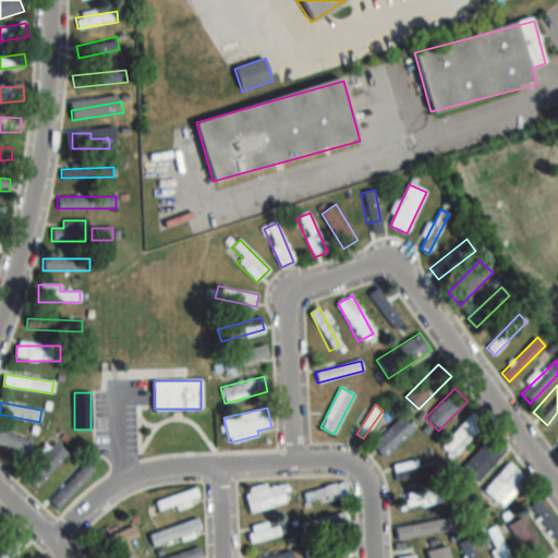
[(452,459),(485,423),(472,412),(439,448),(452,459)]
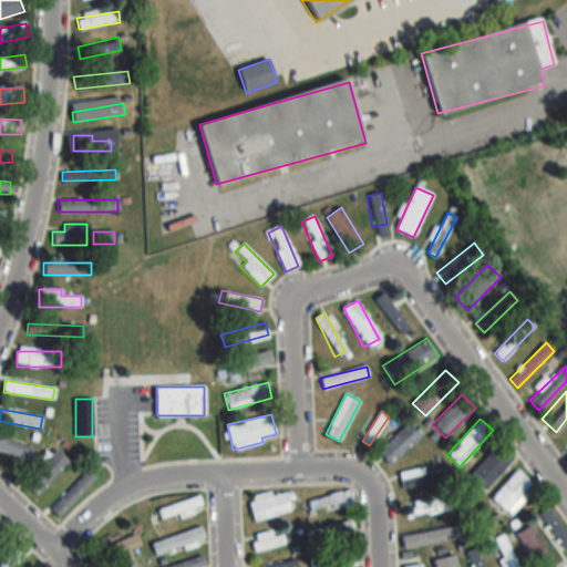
[(421,437),(408,423),(378,452),(390,465),(421,437)]
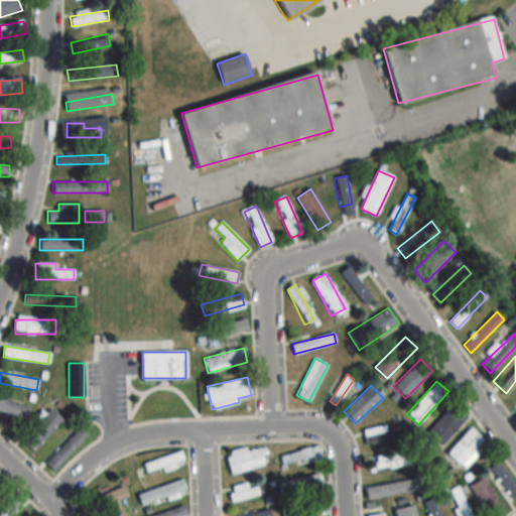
[(0,410),(26,416),(28,405),(0,398),(0,410)]
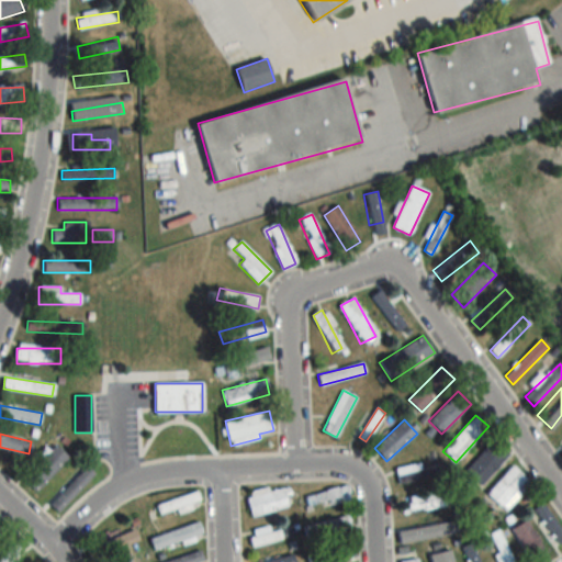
[(481,484),(509,454),(495,439),(465,469),(481,484)]
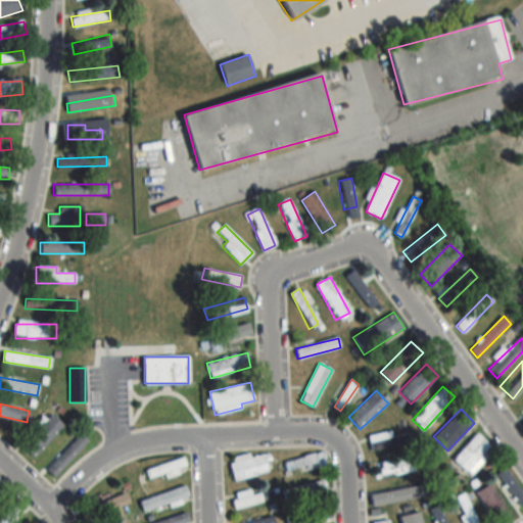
[(64,427),(52,414),(21,444),(34,458),(64,427)]
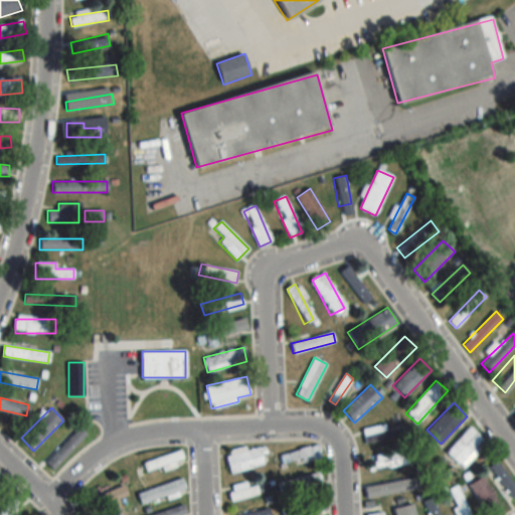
[(404,435),(402,426),(386,431),(384,424),(362,431),(366,445),(404,435)]
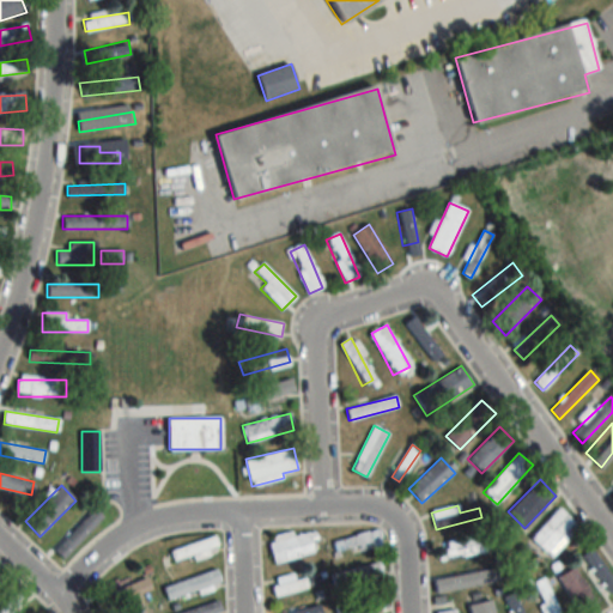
[(104,519),(95,508),(54,548),(64,559),(104,519)]
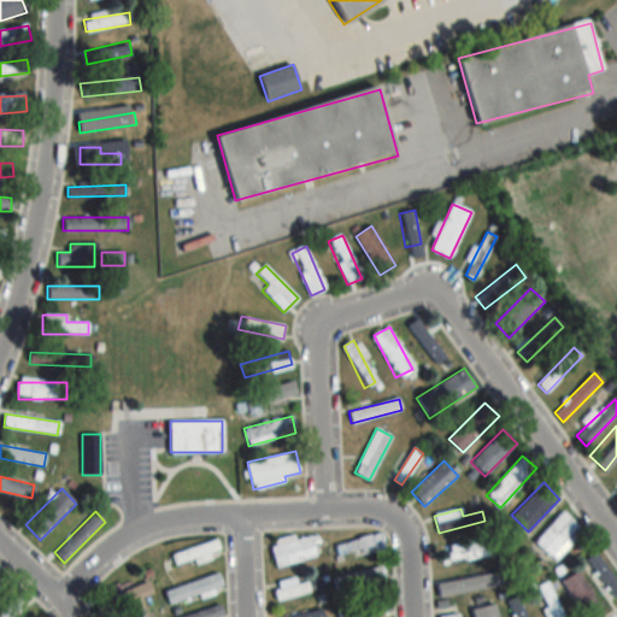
[(583,532),(564,512),(534,541),(553,560),(583,532)]
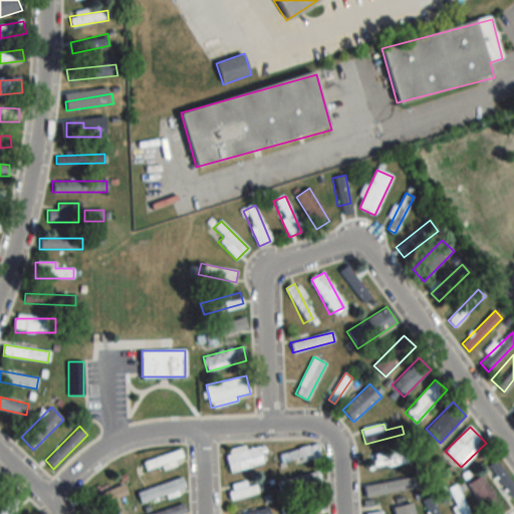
[(230,472),(265,463),(260,444),(226,453),(230,472)]
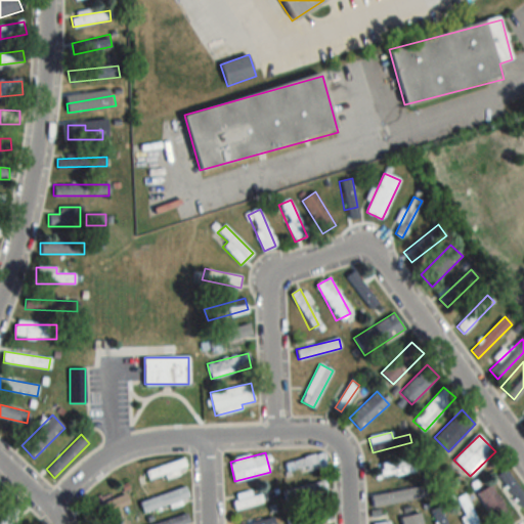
[(380,480),(416,472),(412,456),(376,464),(380,480)]
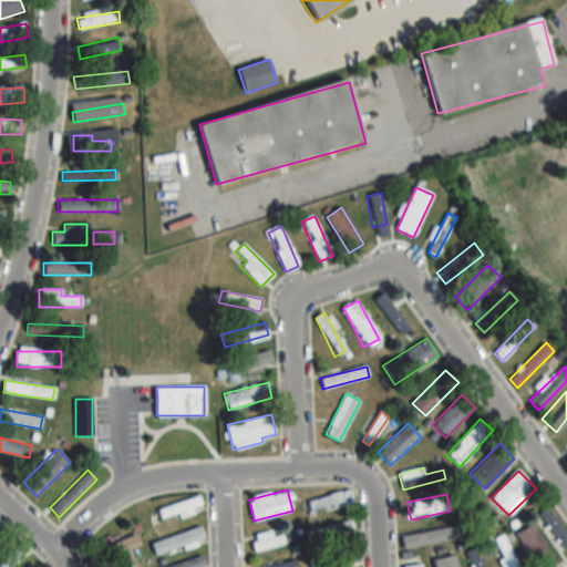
[(160,521),(202,508),(198,497),(156,508),(160,521)]
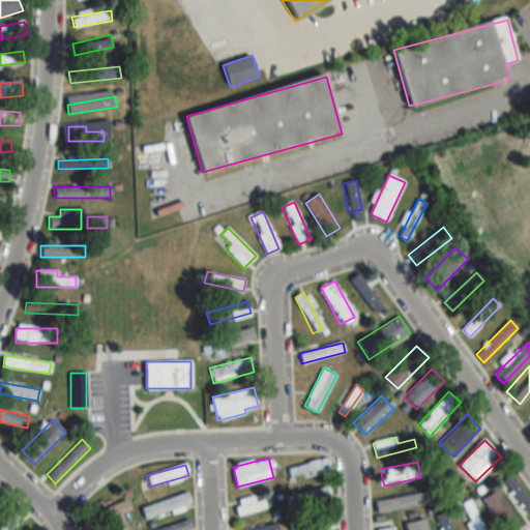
[(501,529),(516,521),(496,490),(481,499),(501,529)]
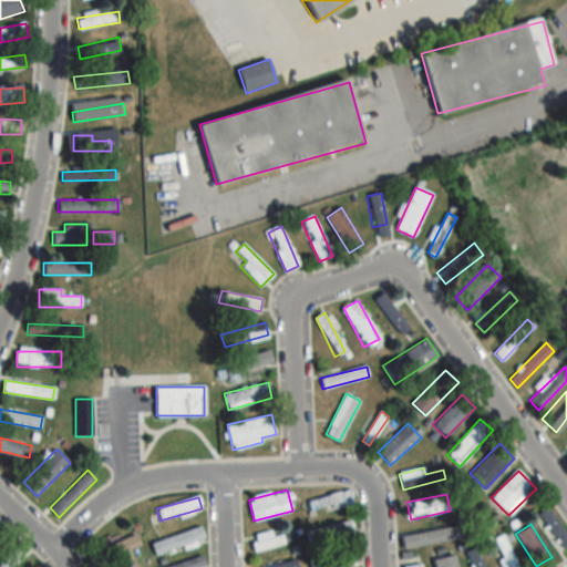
[(205,539),(202,527),(151,543),(155,555),(205,539)]
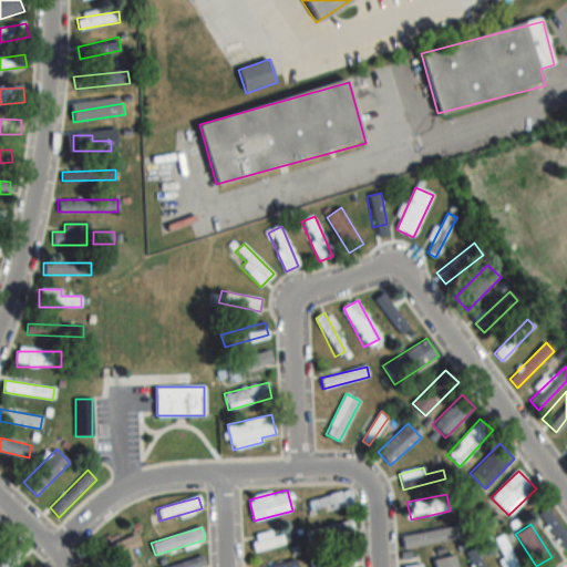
[(409,548),(433,543),(430,529),(405,536),(409,548)]
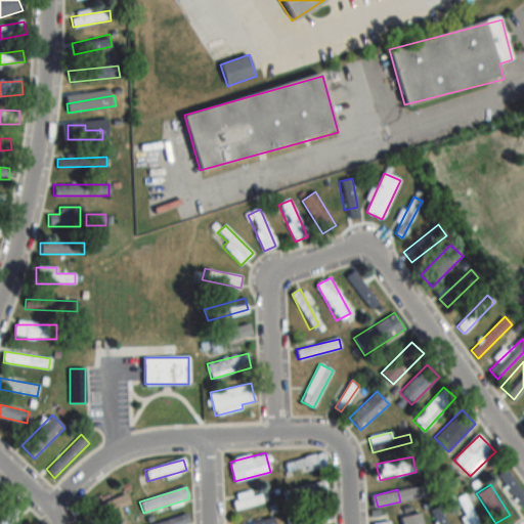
[(129,503),(125,493),(97,507),(101,516),(129,503)]
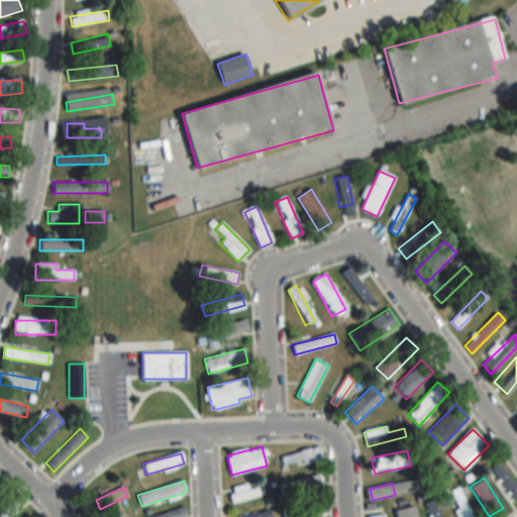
[(449,493),(458,516),(471,516),(459,489),(449,493)]
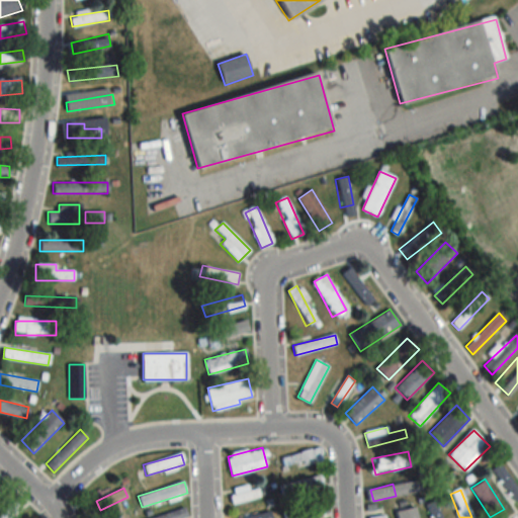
[(310,517),(330,512),(326,500),(283,514),(283,517),(310,517)]
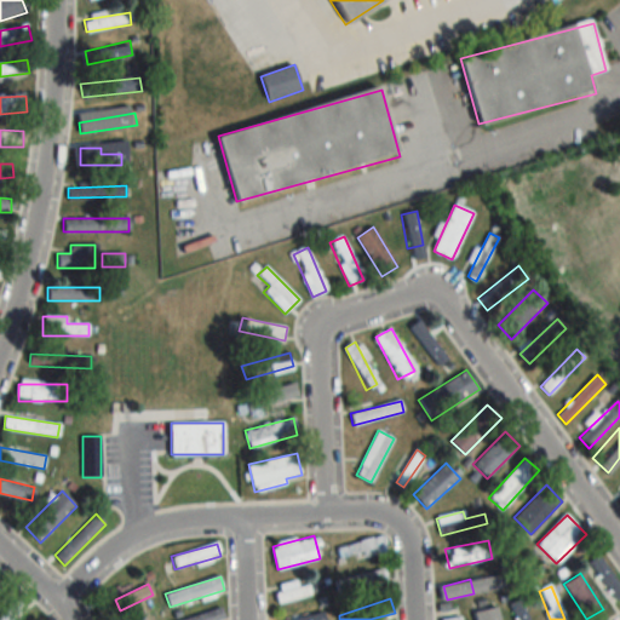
[(526,619),(517,598),(505,604),(511,619),(526,619)]
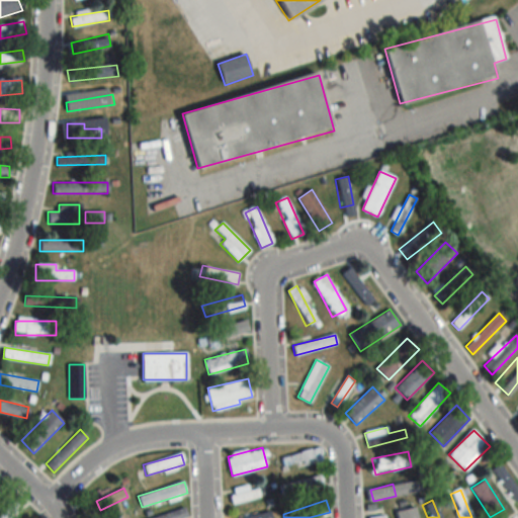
[(0,517),(11,517),(21,509),(14,501),(0,515),(0,517)]
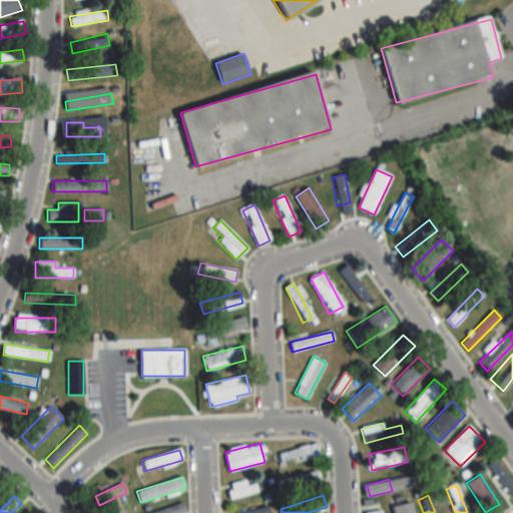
[(148,512),(183,512),(185,512),(182,504),(148,512)]
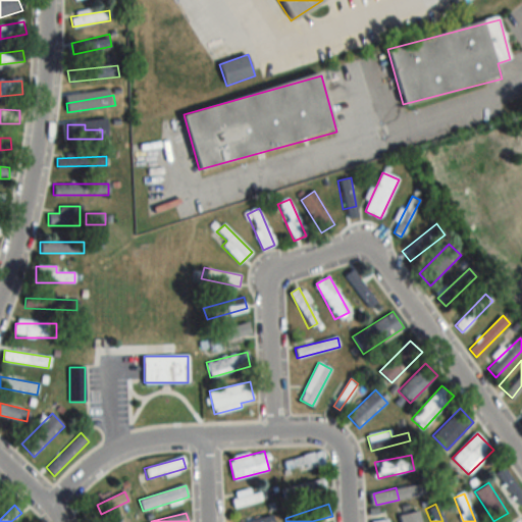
[(398,517),(399,521),(417,521),(415,513),(398,517)]
